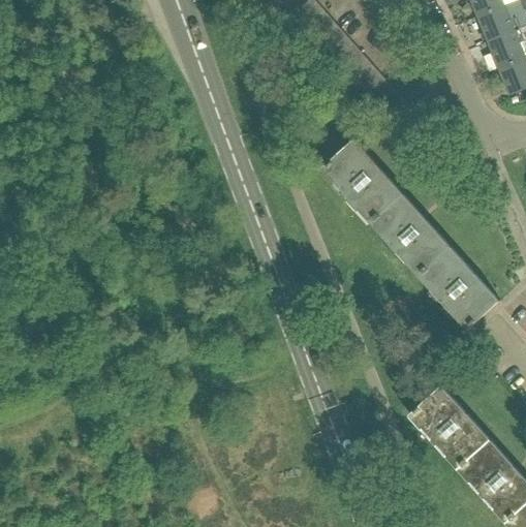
[(268,28),(281,24),(279,17),(274,0),(273,0),(259,4),(268,28)]
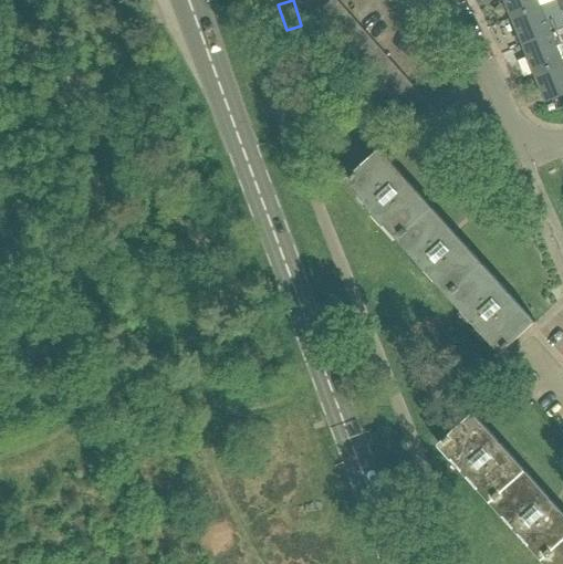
[(315,13),(323,21),(341,6),(334,0),(329,0),(314,12),(315,13)]
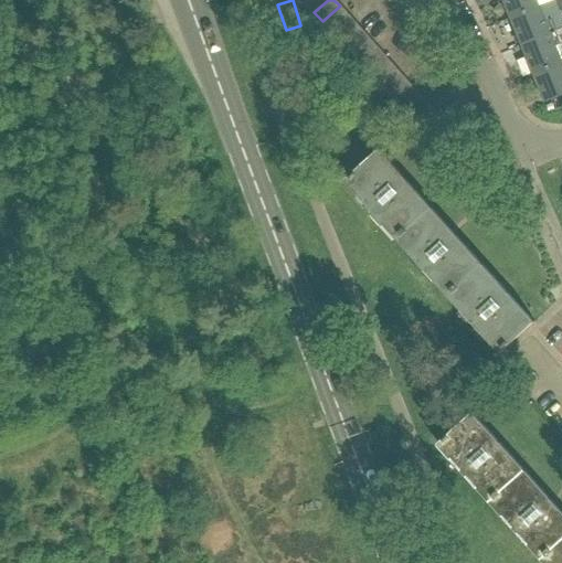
[(349,10),(361,0),(343,0),(342,1),(349,10)]
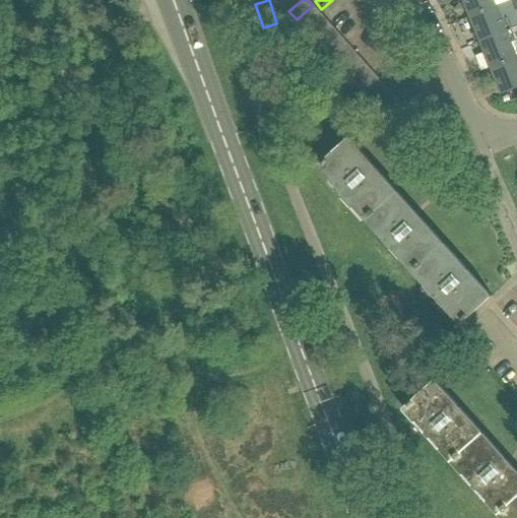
[(461,0),(467,15),(494,4),(503,0),(461,0)]
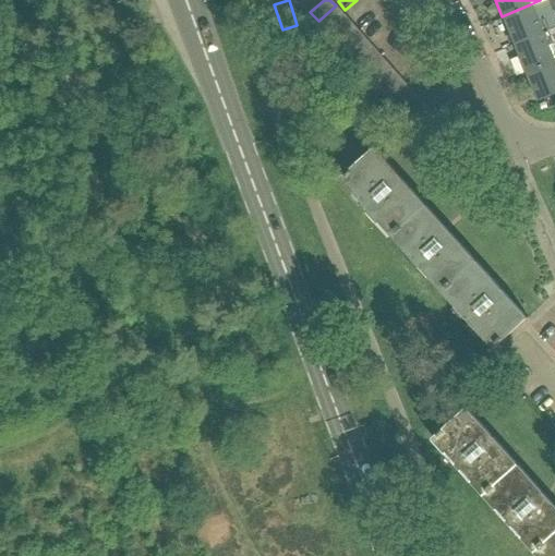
[(554,21),(546,0),(540,0),(530,4),(502,16),(513,44),(546,29),(554,25),(554,21)]
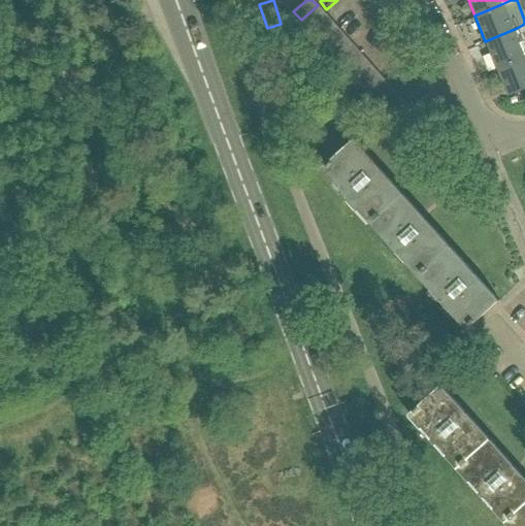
[(301,20),(308,28),(325,13),(318,5),(301,20)]
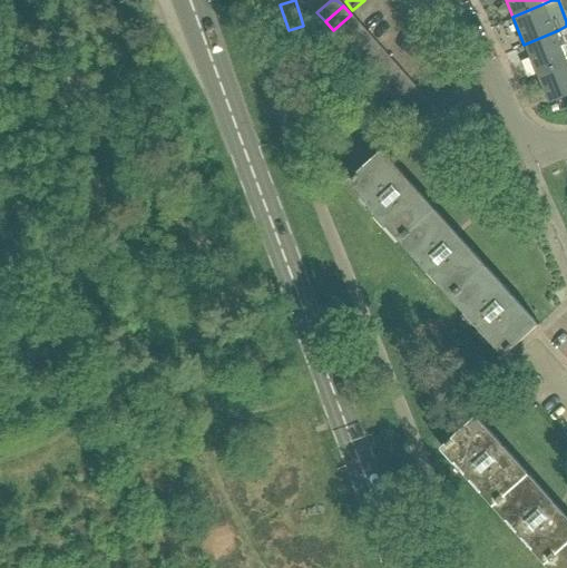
[(333,30),(341,39),(359,23),(351,15),(333,30)]
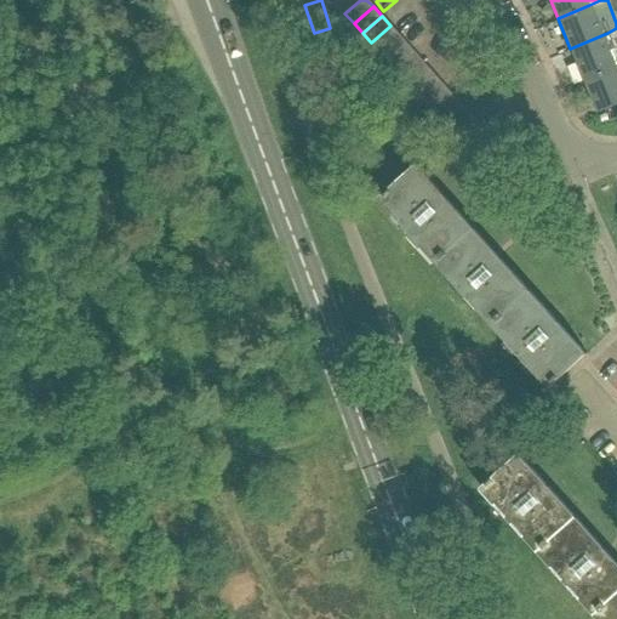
[(371,43),(380,54),(399,37),(390,26),(371,43)]
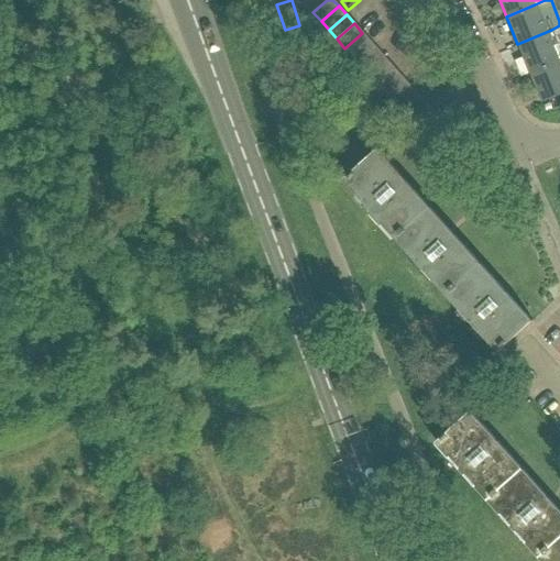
[(528,72),(558,59),(551,44),(557,42),(551,30),(517,44),(528,72)]
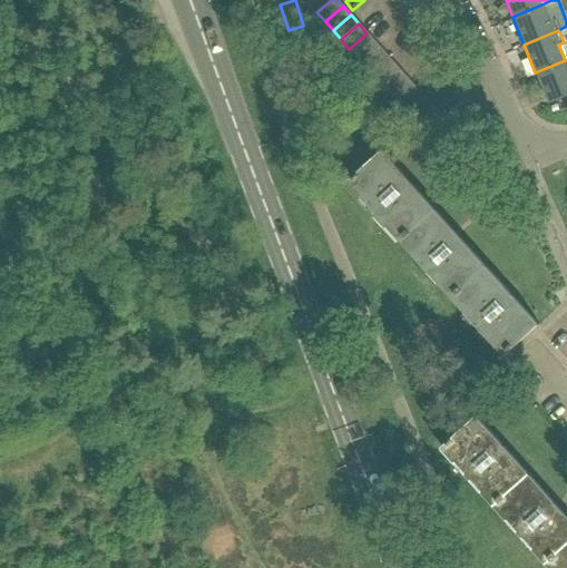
[(349,49),(357,58),(374,42),(367,33),(349,49)]
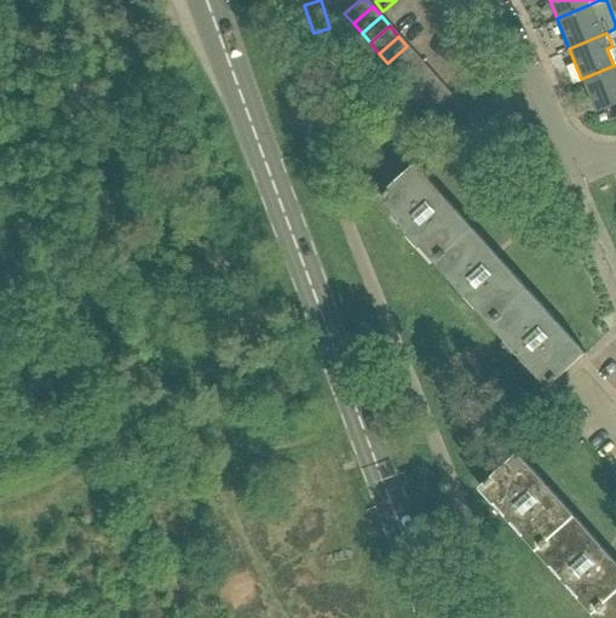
[(415,56),(407,46),(387,63),(396,73),(415,56)]
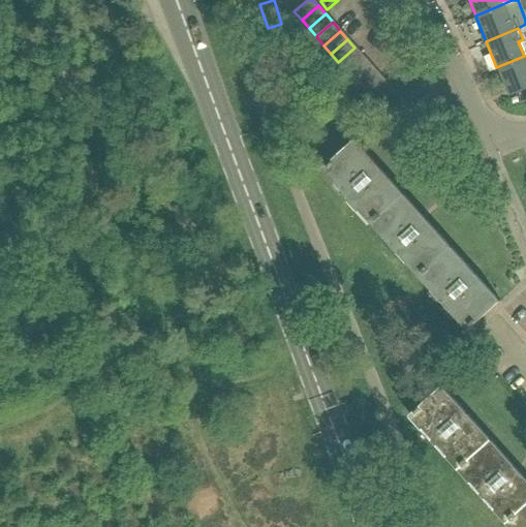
[(338,62),(346,70),(362,56),(354,48),(338,62)]
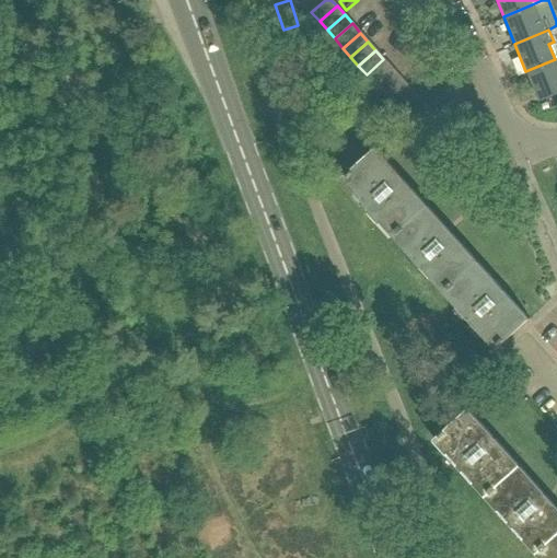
[(392,68),(383,59),(367,74),(374,83),(392,68)]
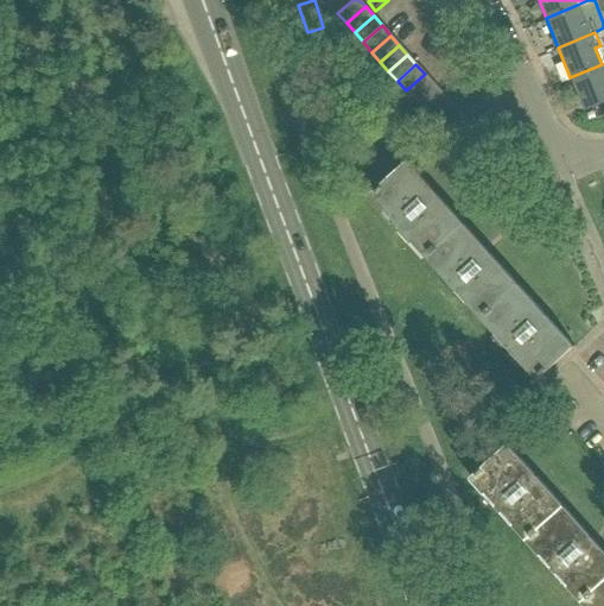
[(603,70),(602,64),(570,77),(583,108),(603,99),(603,70)]
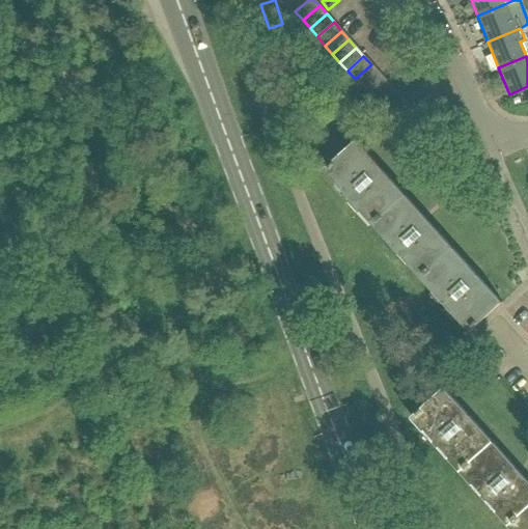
[(355,79),(362,87),(379,73),(371,64),(355,79)]
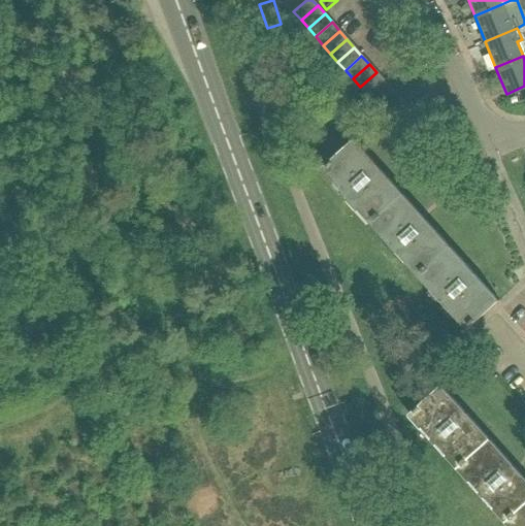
[(384,80),(376,72),(360,87),(367,95),(384,80)]
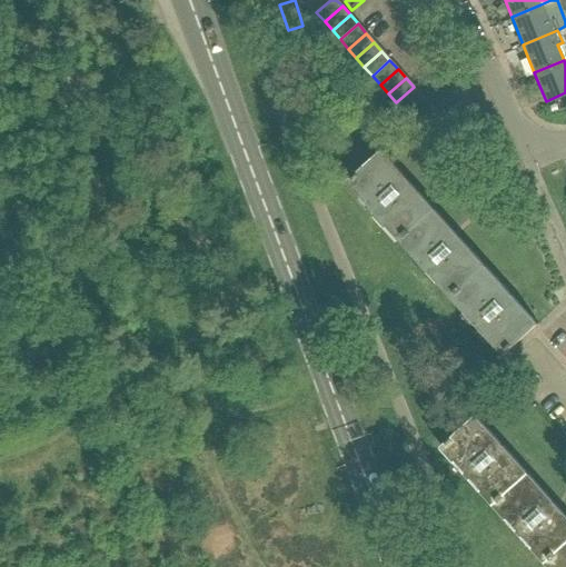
[(396,102),(404,111),(421,96),(414,87),(396,102)]
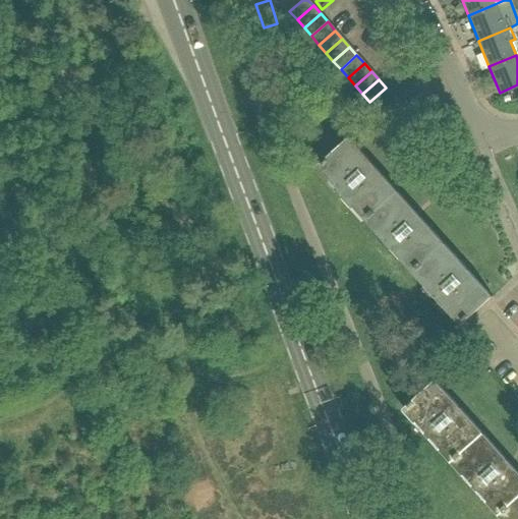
[(393,96),(386,88),(369,102),(378,110),(384,105),(393,97),(393,96)]
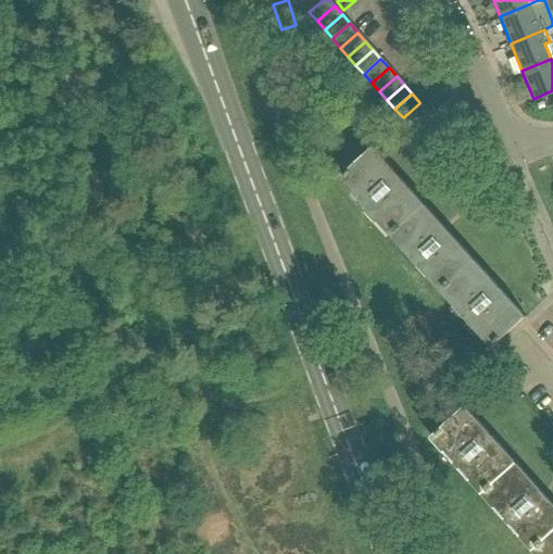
[(388,233),(423,202),(378,153),(372,145),(337,176),(388,233)]
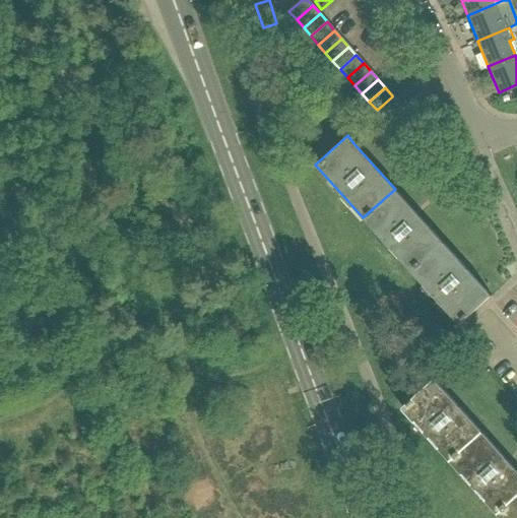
[(363,217),(409,270),(442,242),(416,212),(413,209),(395,189),(363,217)]
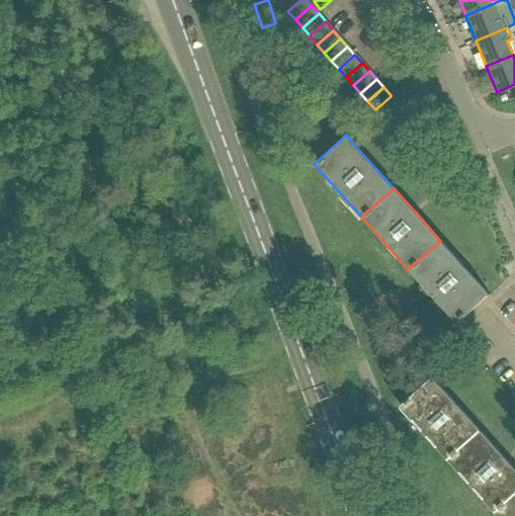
[(488,293),(440,241),(408,269),(456,323),(488,293)]
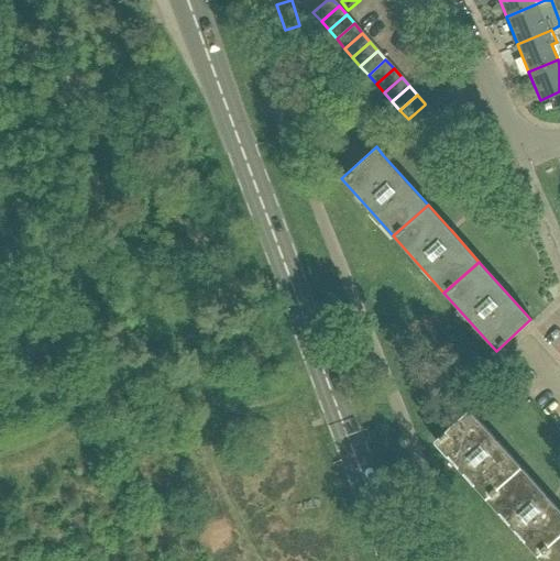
[(485,498),(520,466),(476,417),(472,413),(469,409),(434,440),(485,498)]
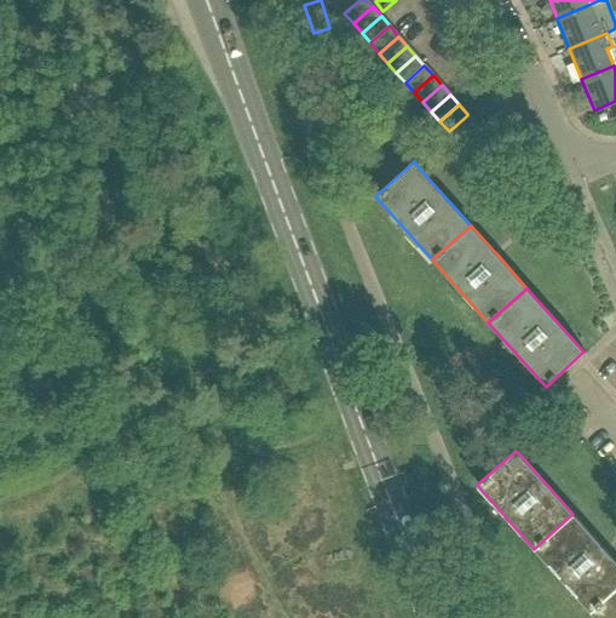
[(591,611),(615,588),(615,561),(573,514),(534,549),(591,611)]
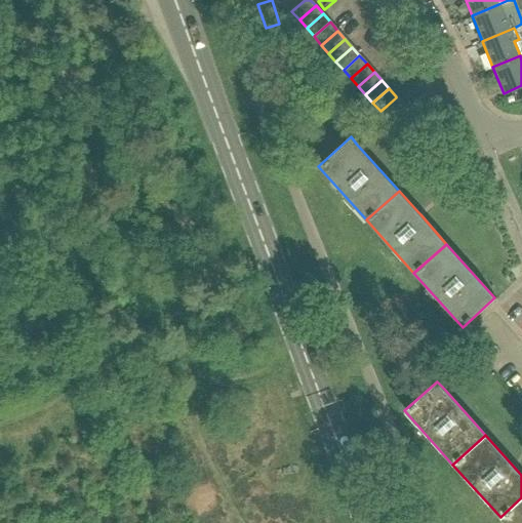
[(521,522),(521,497),(500,517),(506,522),(521,522)]
